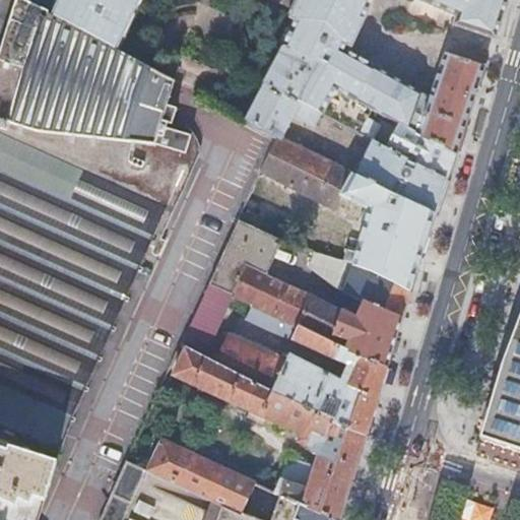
[(62,0),(53,18),(116,52),(125,30),(128,25),(132,27),(140,9),(136,8),(138,3),(139,0),(300,0),(298,6),(291,18),(296,21),(295,23),(283,48),(314,66),(310,73),(296,98),(340,122),(348,108),(361,115),(366,106),(358,101),(374,69),(343,53),(344,50),(346,46),(350,49),(351,47),(358,35),(363,23),(373,0),(414,0),(457,18),(455,27),(489,39),(498,0),(62,0)]
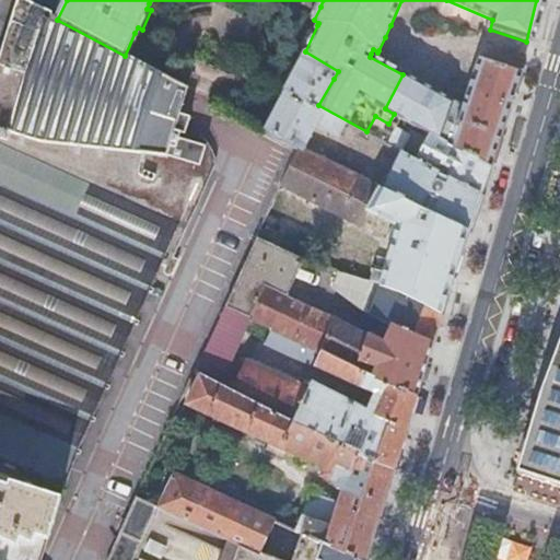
[(317,0),(310,18),(314,20),(321,7),(323,0),(317,0)]
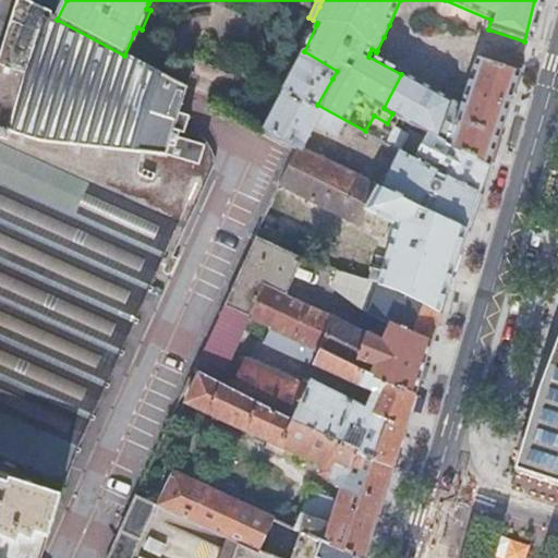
[(546,0),(534,0),(524,41),(530,43),(532,41),(534,35),(543,9),(546,0)]
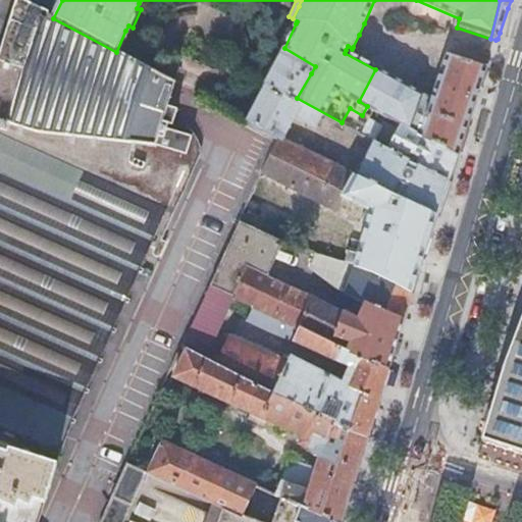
[(168,102),(174,83),(120,54),(116,52),(53,18),(17,1),(9,30),(0,59),(0,119),(39,134),(151,152),(187,168),(195,152),(187,129),(163,119),(168,102)]
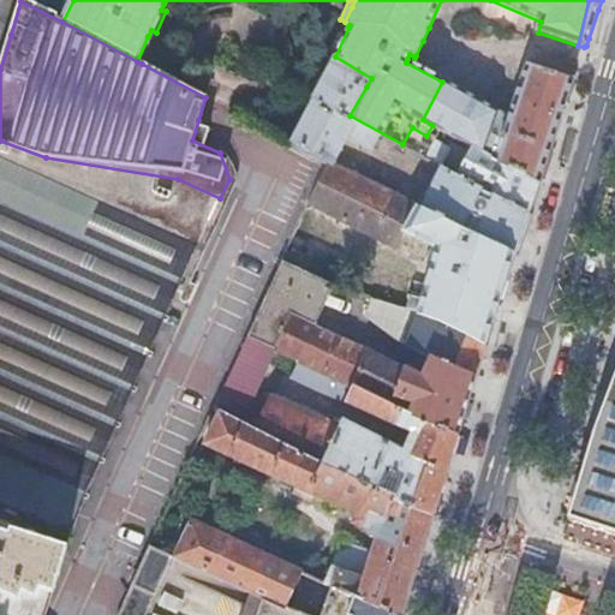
[(137,61),(142,64),(154,39),(148,36),(137,61)]
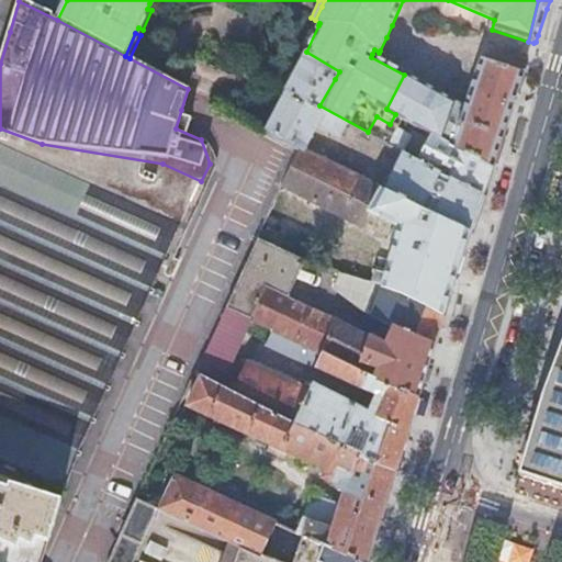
[(372,135),(368,132),(319,105),(335,79),(339,71),(306,52),(285,89),(287,89),(266,130),(300,147),(305,148),(317,125),(340,137),(344,131),(400,161),(386,190),(424,210),(430,198),(441,203),(436,215),(467,232),(470,232),(482,194),(403,152),(391,145),(388,144),(372,135)]
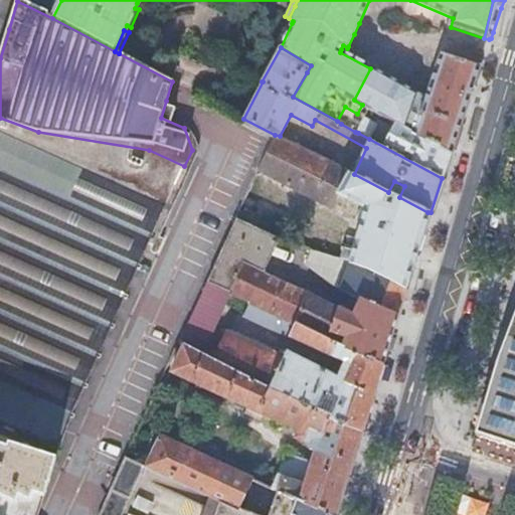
[(482,63),(478,62),(477,63),(442,53),(425,100),(370,68),(354,100),(362,105),(368,108),(394,123),(451,154),(454,144),(477,76),(482,63)]
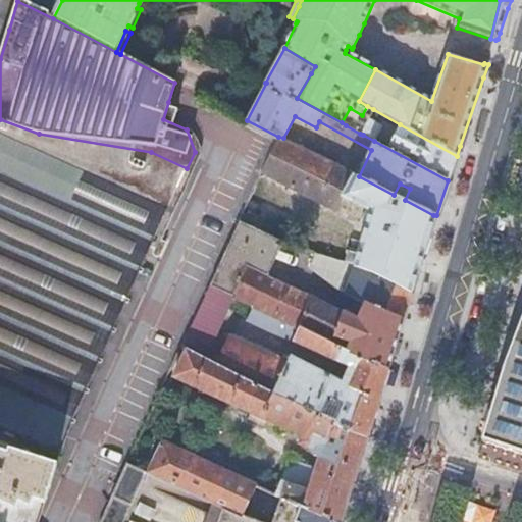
[(55,466),(187,168),(151,152),(39,134),(0,119),(0,521),(38,521),(41,515),(55,466)]
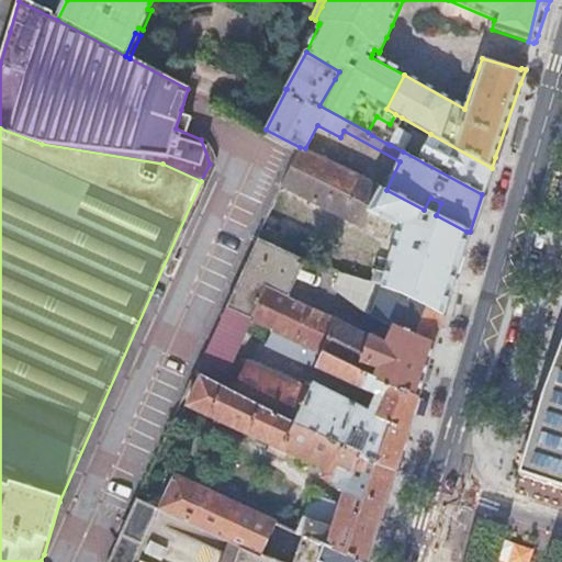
[(388,144),(391,137),(375,128),(372,135),(388,144)]
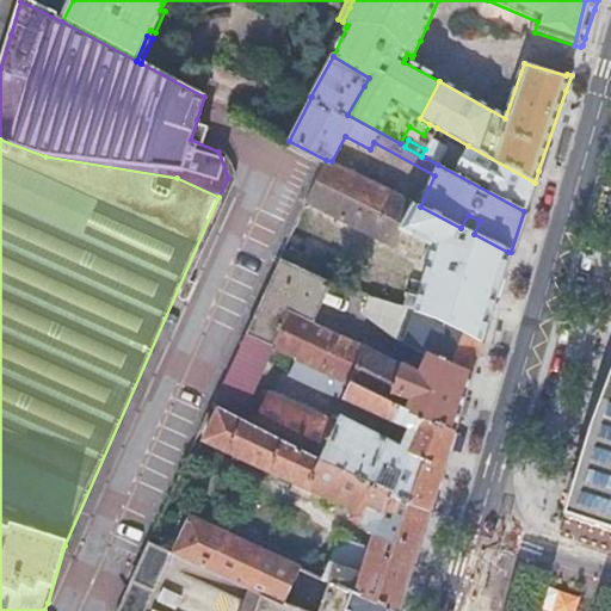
[(524,211),(535,183),(468,146),(463,154),(444,153),(438,165),(524,211)]
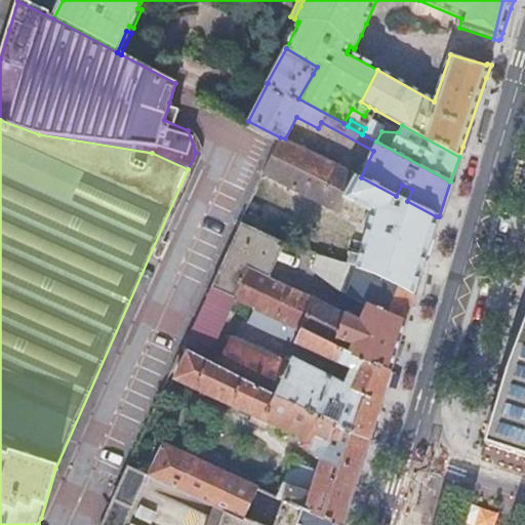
[(280,137),(264,173),(340,210),(347,197),(372,210),(357,258),(351,255),(349,261),(356,264),(413,292),(436,216),(407,201),(396,196),(361,177),(293,144),(286,139),(285,138),(280,137)]
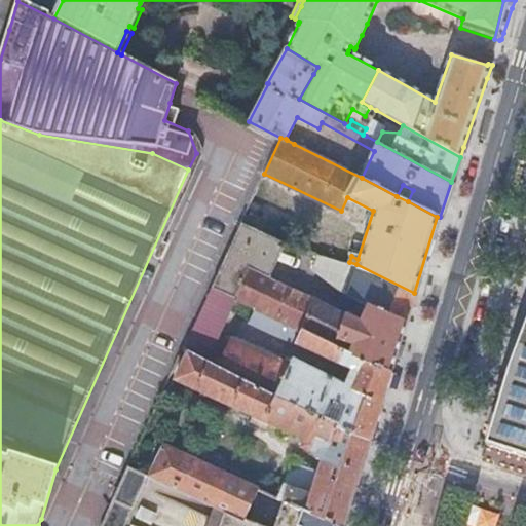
[(242,222),(240,221),(211,285),(213,286),(242,222)]
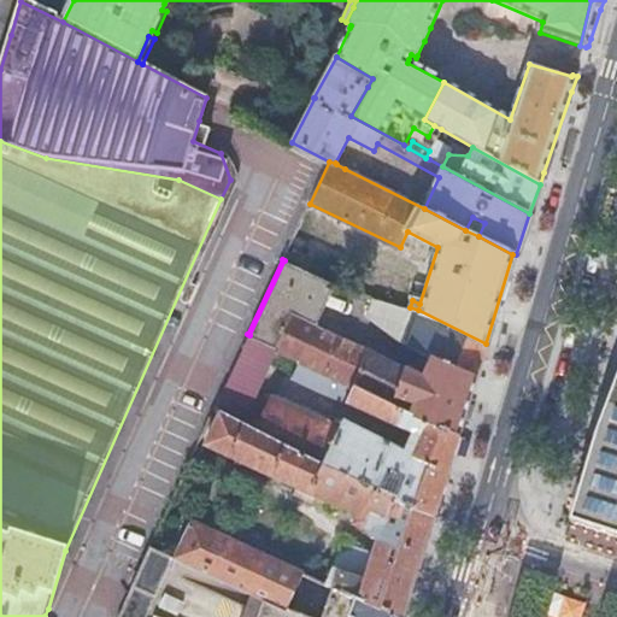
[(285,260),(250,335),(278,348),(299,359),(339,378),(457,436),(479,365),(486,344),(418,310),(406,347),(429,358),(422,375),(317,324),(334,285),(285,260)]
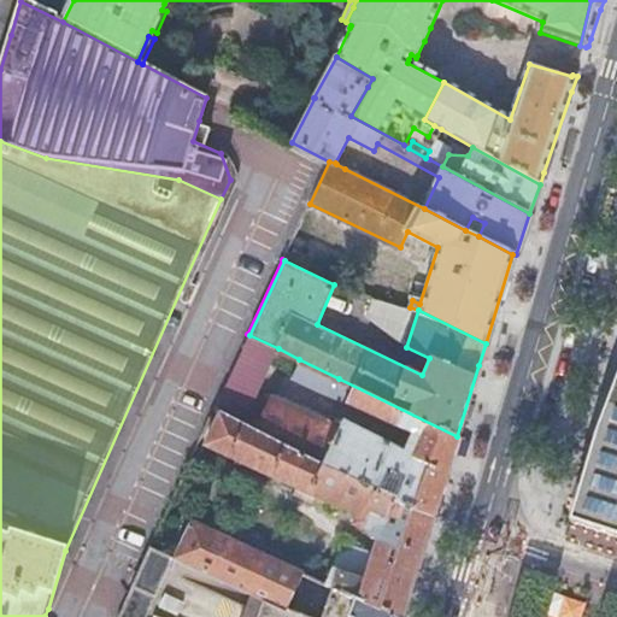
[(250,335),(247,334),(213,407),(215,407),(216,407),(250,335)]
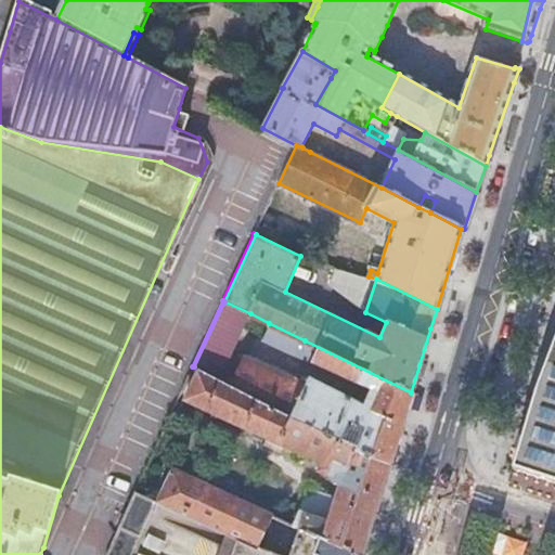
[(224,301),(194,366),(196,369),(389,464),(407,410),(411,392),(305,340),(269,323),(262,338),(369,390),(361,407),(308,377),(305,384),(247,357),(246,360),(231,352),(250,313),(224,301)]
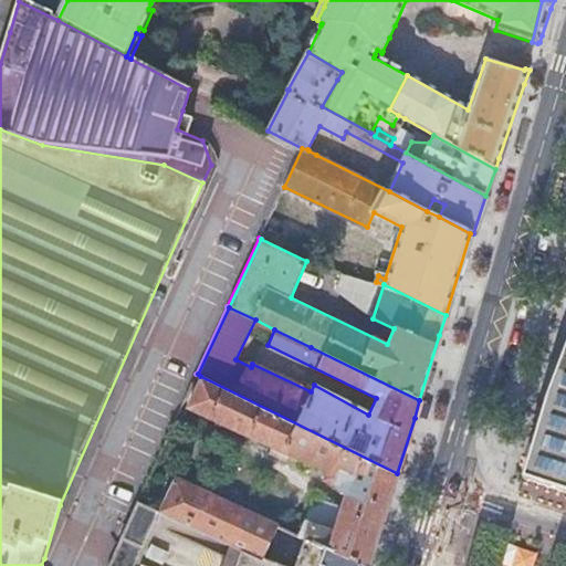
[(565,329),(523,477),(565,490),(565,329)]
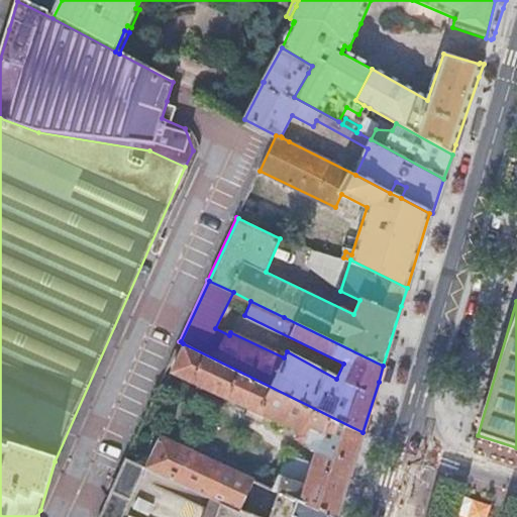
[(279,475),(273,488),(335,516),(336,516),(363,432),(183,343),(171,370),(260,412),(261,411),(300,430),(298,434),(306,442),(317,448),(305,484),(279,475)]
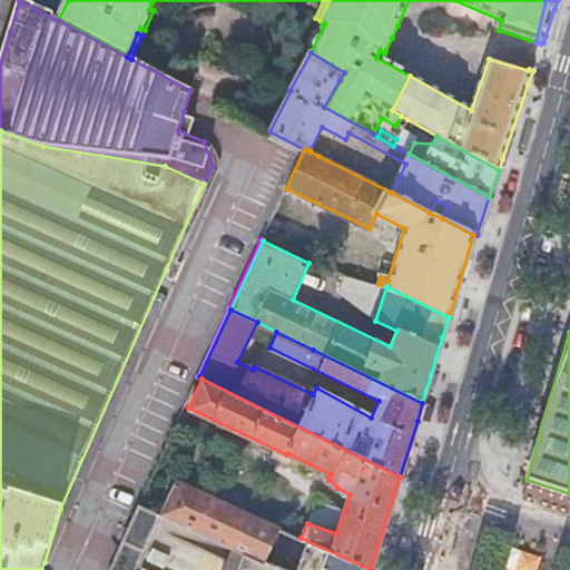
[(170,490),(159,514),(232,548),(262,561),(278,528),(279,528),(169,475),(165,487),(170,490)]
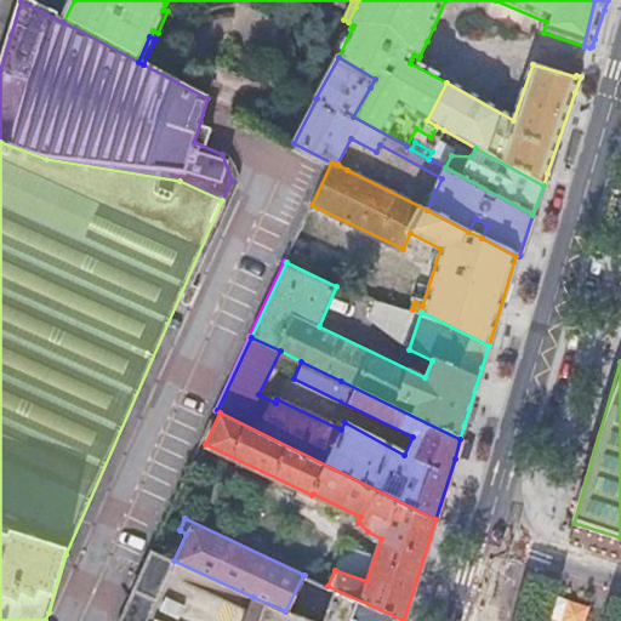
[(143,620),(171,559),(152,551),(151,550),(118,620),(143,620)]
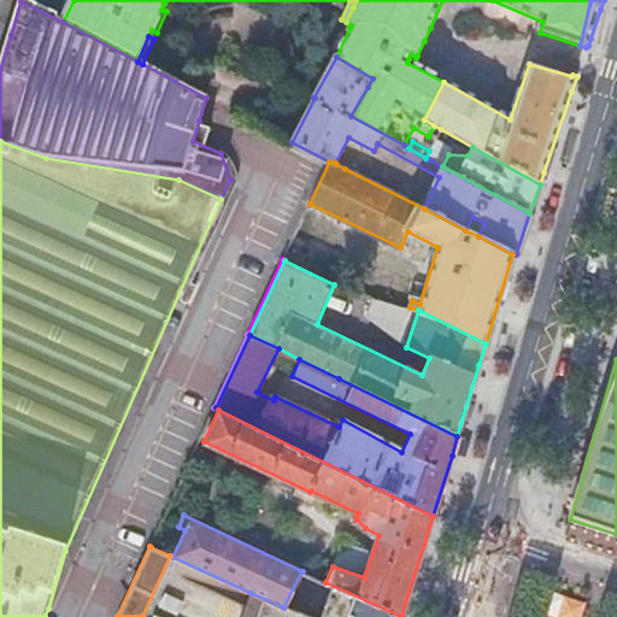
[(283,607),(251,593),(245,605),(257,611),(253,616),(400,616),(325,582),(301,571),(283,607)]
